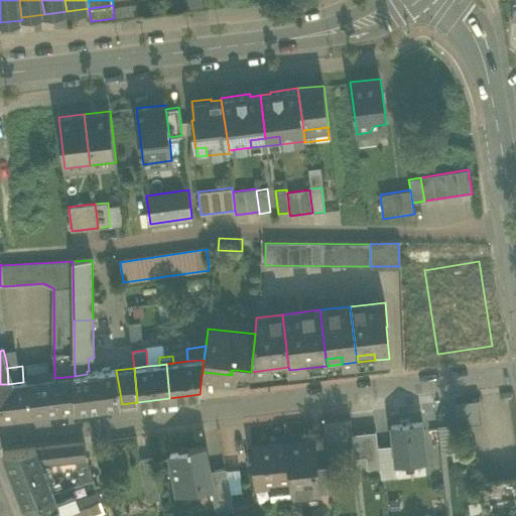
[(76,409),(122,404),(116,370),(98,372),(98,369),(89,371),(87,371),(87,374),(75,376),(76,409)]
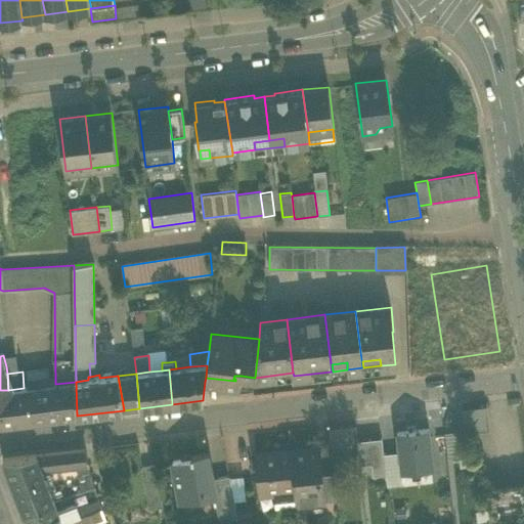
[(206,378),(205,382),(218,383),(218,385),(241,387),(242,376),(234,376),(233,379),(235,379),(235,381),(206,378)]
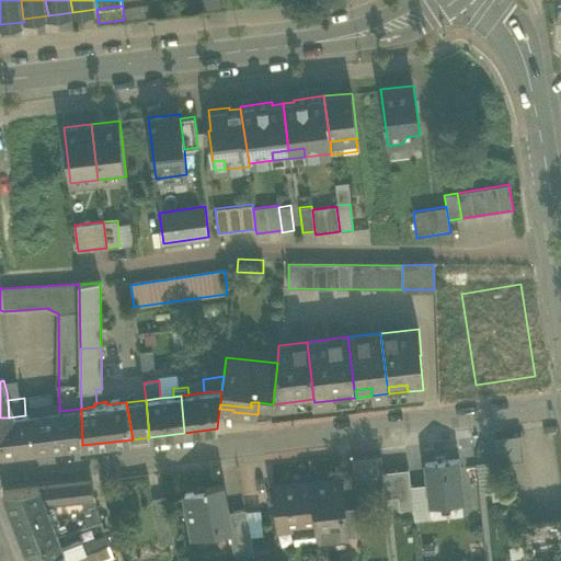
[(35,451),(82,445),(81,409),(59,411),(59,408),(31,410),(32,415),(35,451)]
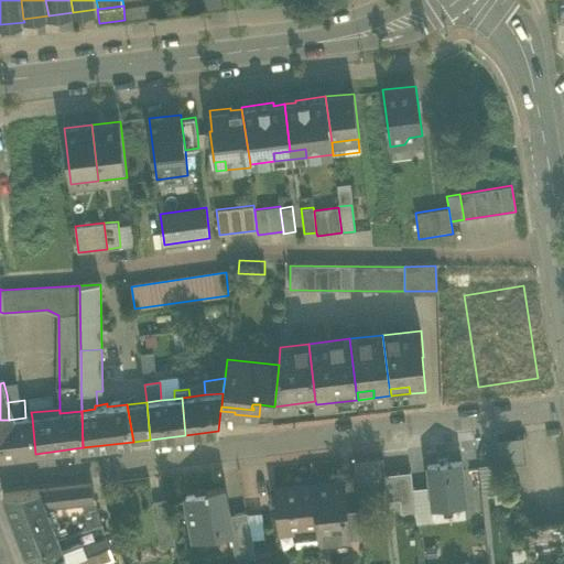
[(32,418),(25,418),(9,420),(0,420),(0,457),(35,454),(32,418)]
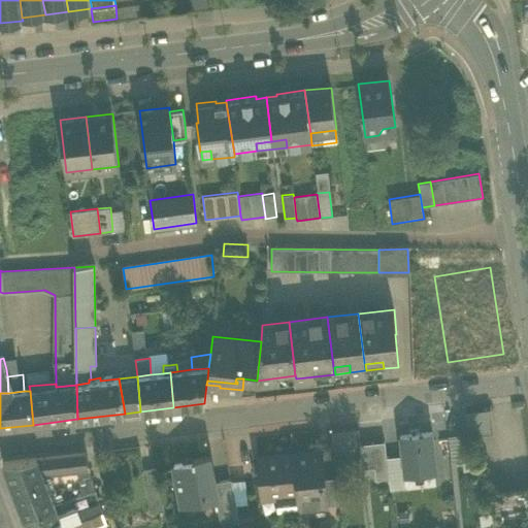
[(488,408),(465,411),(468,433),(468,435),(492,433),(488,408)]
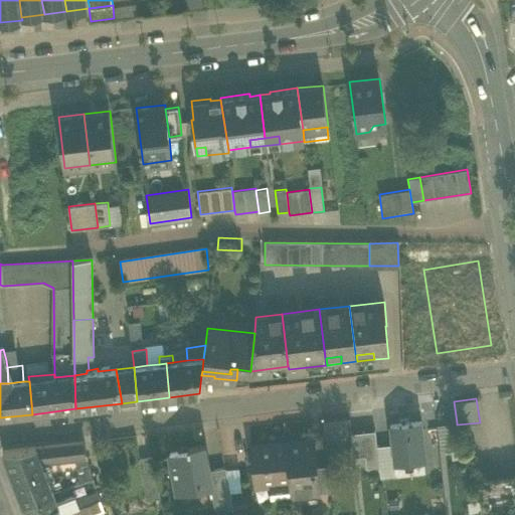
[(324,422),(326,447),(352,445),(351,434),(349,419),(324,422)]
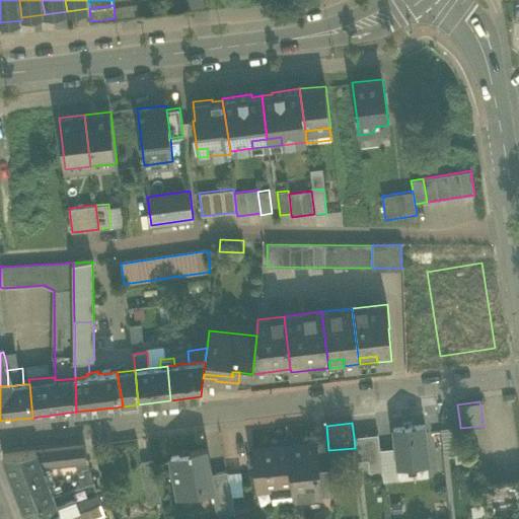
[(425,425),(393,429),(397,467),(429,464),(425,425)]
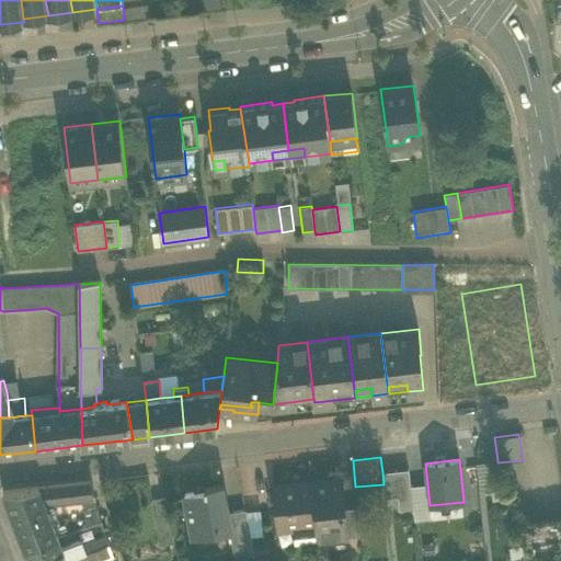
[(501,489),(497,462),(497,460),(474,464),(478,491),(501,489)]
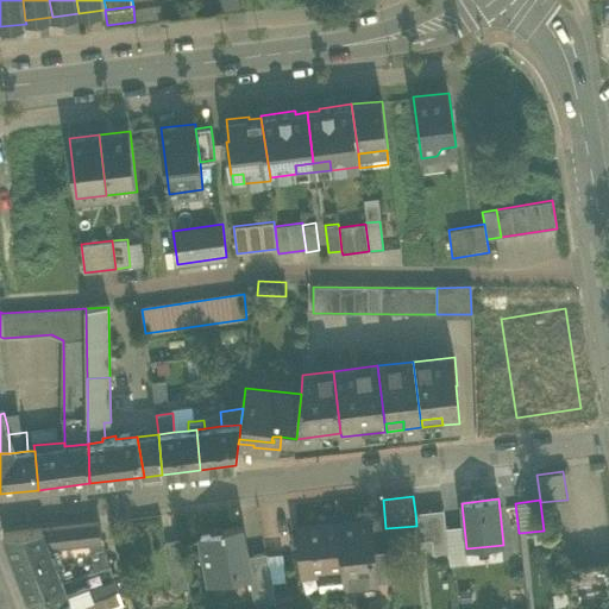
[(444,509),(428,512),(432,539),(433,553),(449,552),(444,509)]
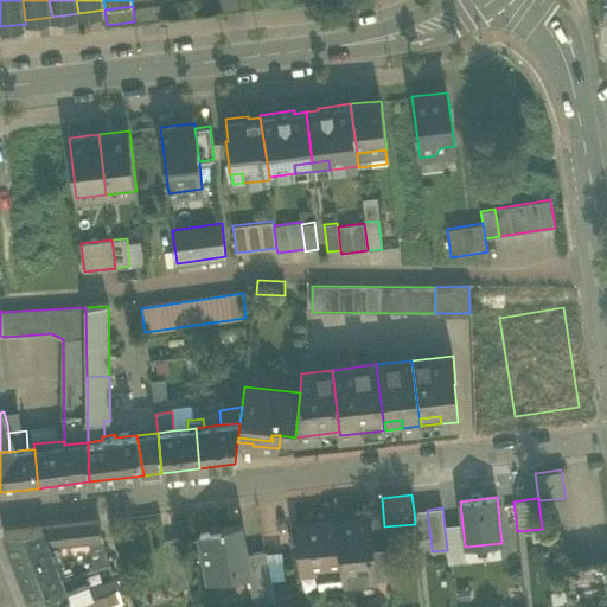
[(416,540),(430,537),(427,510),(414,511),(415,524),(416,540)]
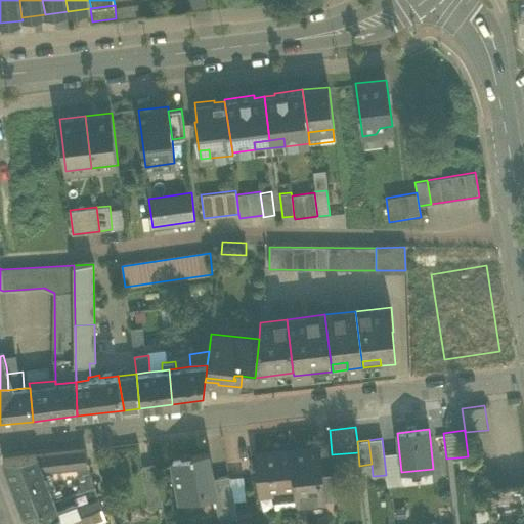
[(318,446),(290,449),(294,491),(295,503),(323,499),(321,474),(318,446)]
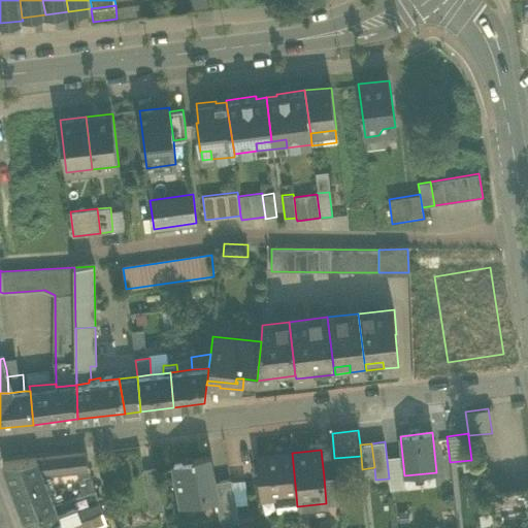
[(3,461),(25,518),(56,505),(43,474),(90,469),(85,453),(3,461)]
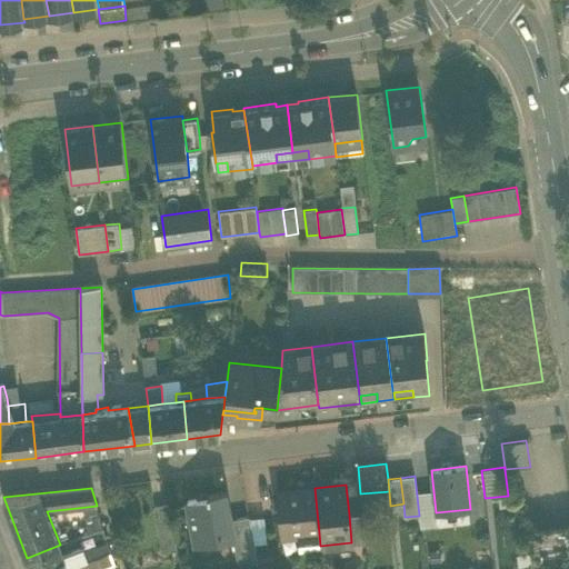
[(297,536),(319,533),(315,488),(276,491),(280,537),(297,536)]
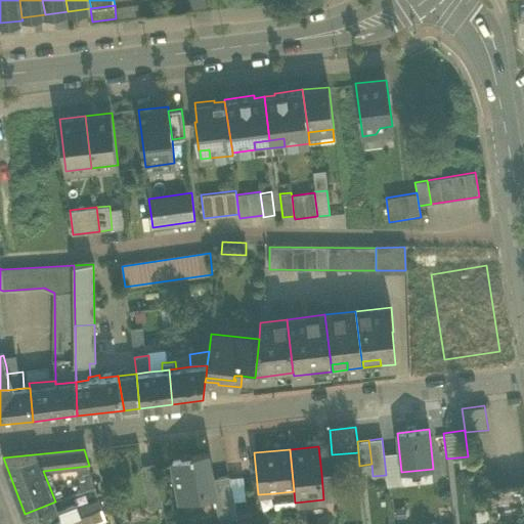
[(173,461),(180,500),(215,494),(212,478),(207,450),(190,453),(190,456),(173,461)]
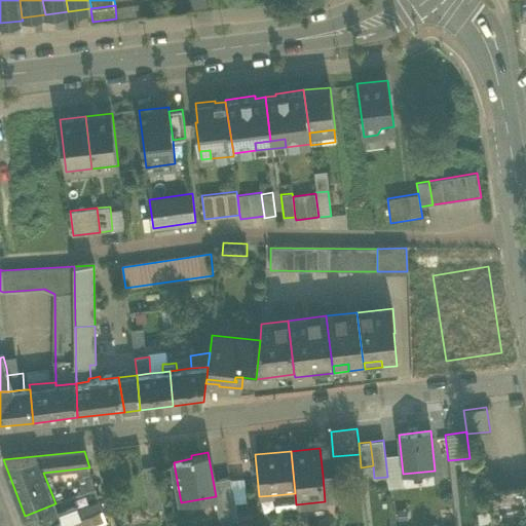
[(143,470),(149,510),(163,508),(156,466),(143,470)]
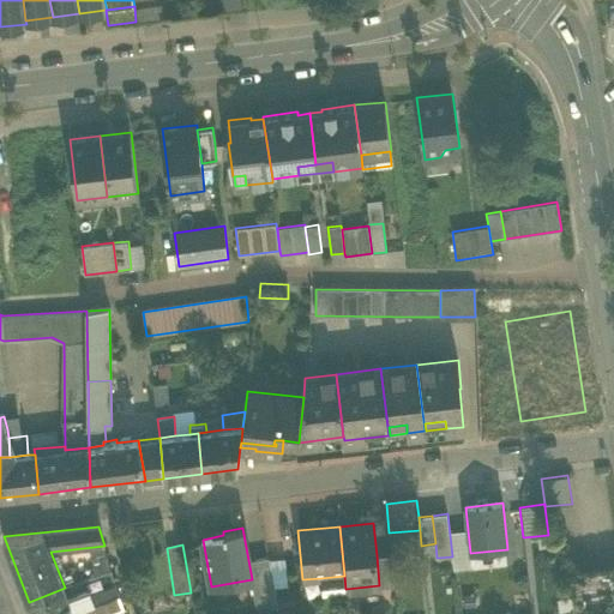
[(377,555),(379,585),(395,584),(391,553),(377,555)]
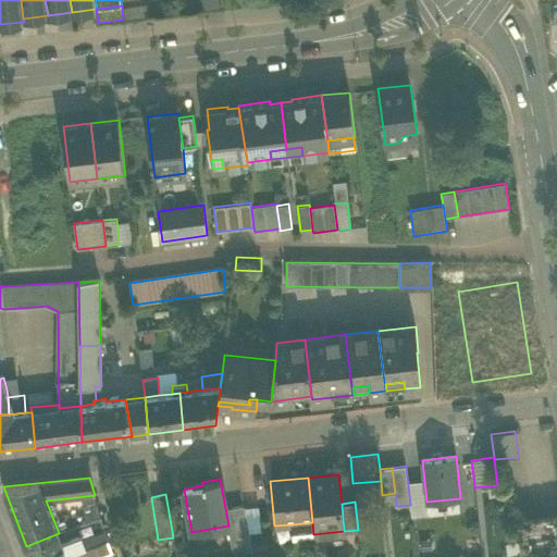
[(252,552),(249,533),(244,507),(244,505),(225,508),(229,525),(235,555),(252,552)]
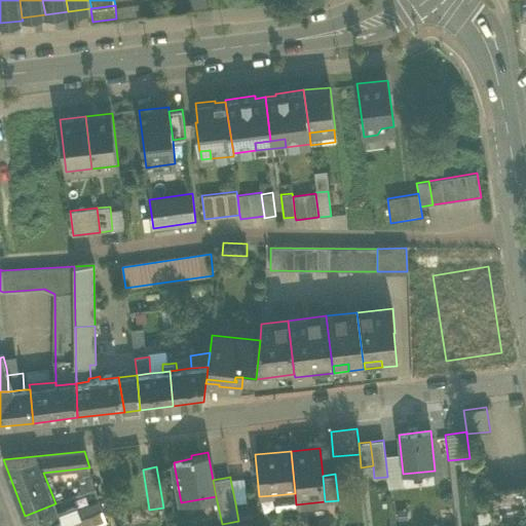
[(243,477),(230,479),(235,503),(247,501),(243,477)]
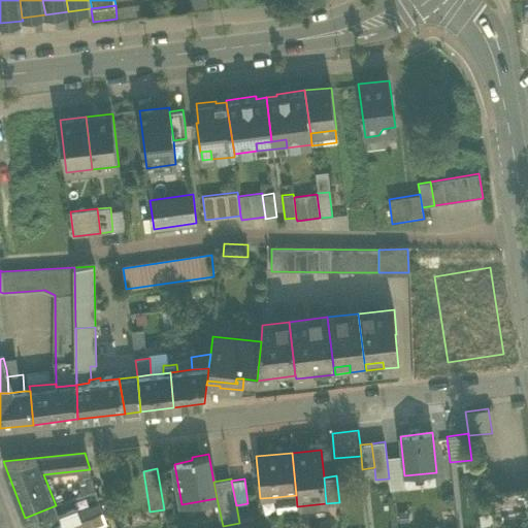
[(527,483),(498,488),(502,513),(523,508),(522,499),(527,498),(527,483)]
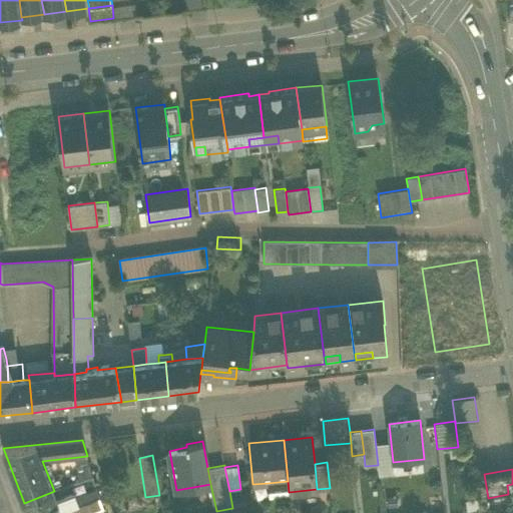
[(480,512),(490,512),(490,511),(488,498),(484,474),(474,476),(478,498),(480,512)]
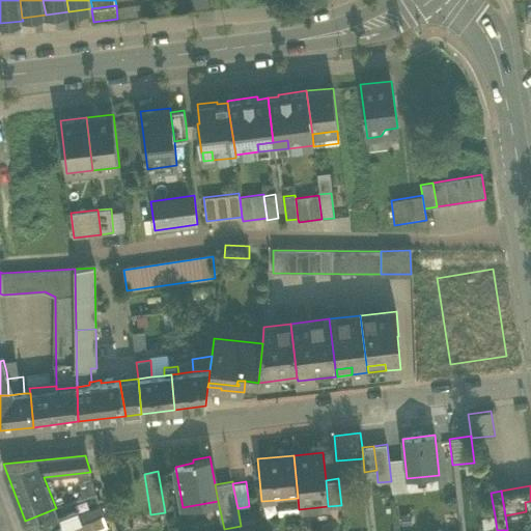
[(298,498),(277,500),(278,514),(299,513),(299,509),(298,498)]
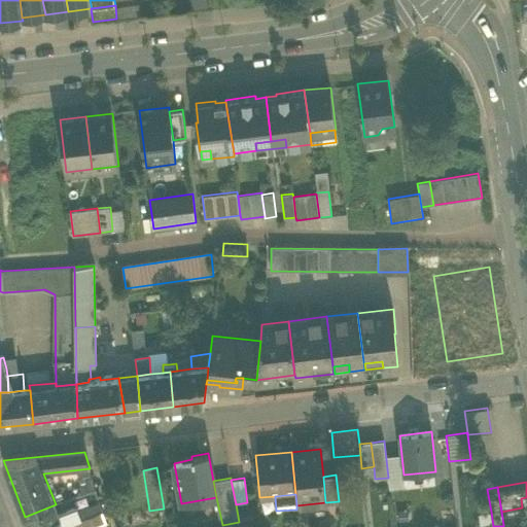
[(73,505),(58,512),(63,525),(101,511),(98,502),(77,511),(76,507),(73,505)]
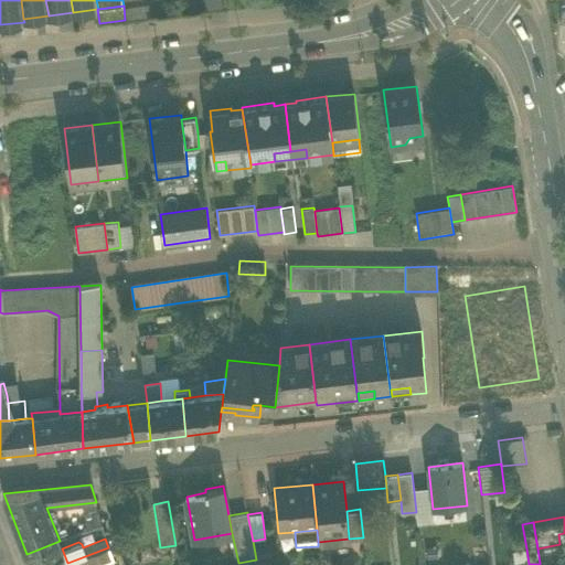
[(30,564),(62,564),(67,563),(62,548),(60,541),(27,554),(30,564)]
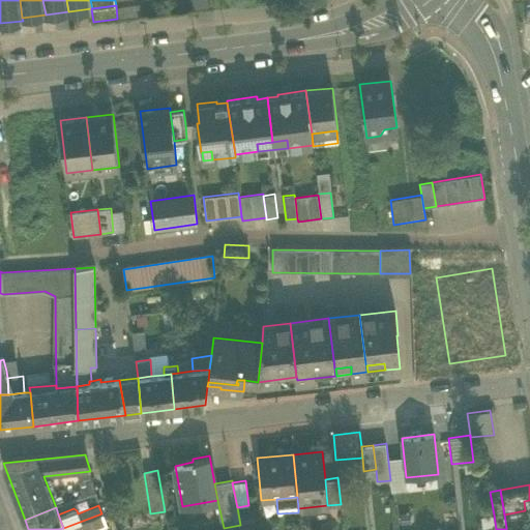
[(504,514),(506,528),(529,524),(529,509),(525,510),(504,514)]
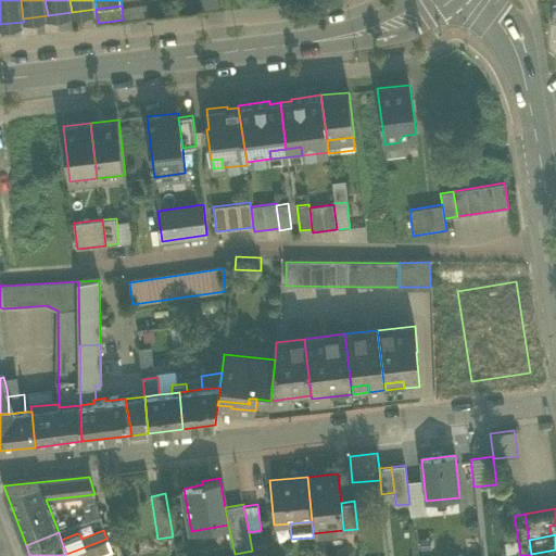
[(106,539),(66,554),(66,555),(86,555),(110,547),(106,539)]
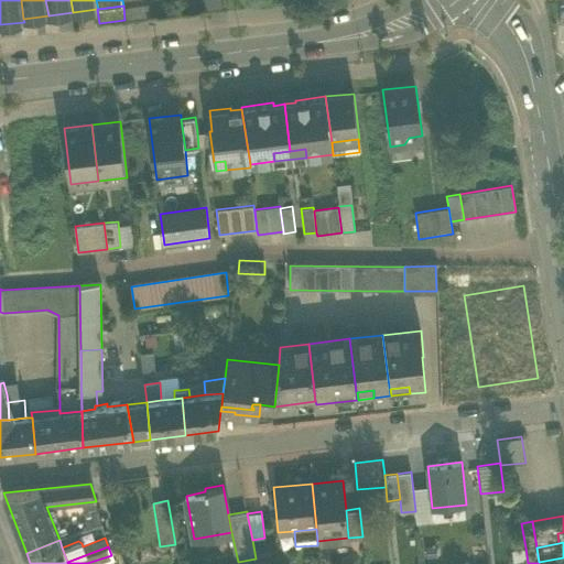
[(512,549),(513,563),(528,563),(525,548),(512,549)]
